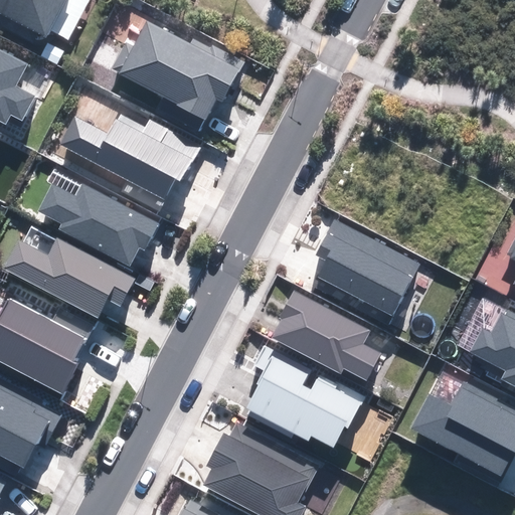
[(64,0),(0,0),(0,10),(47,35),(64,0)]
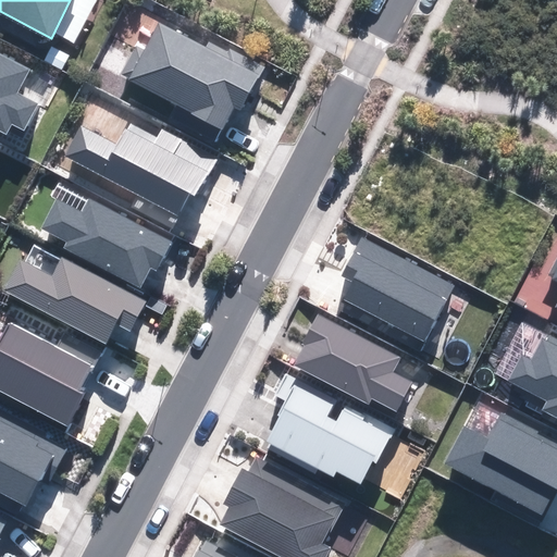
[(207,48),(160,23),(146,50),(137,46),(122,76),(222,128),(234,107),(239,109),(262,65),(211,39),(207,48)]
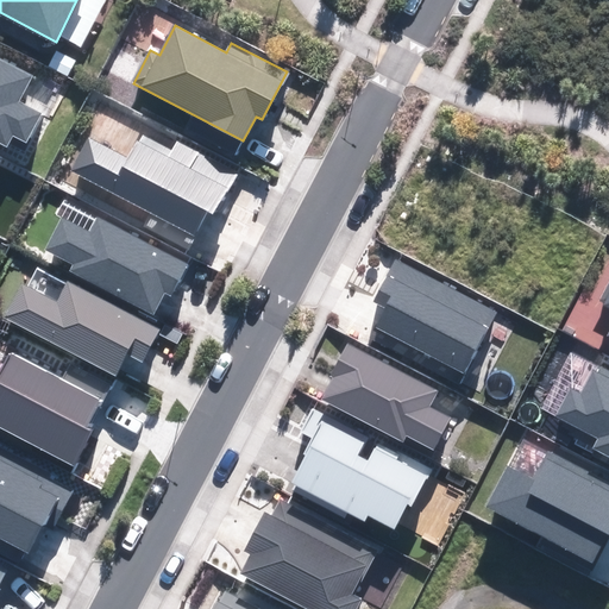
[(31,74),(0,57),(0,142),(6,146),(12,133),(25,140),(39,113),(17,101),(31,74)]
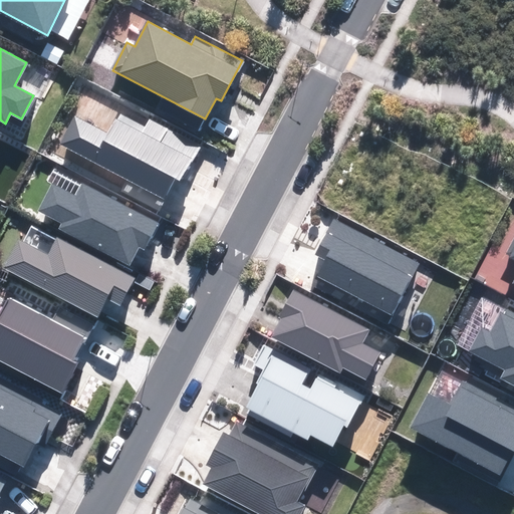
[(106,134),(74,116),(60,144),(165,198),(176,177),(181,179),(198,146),(150,120),(143,134),(114,118),(106,134)]
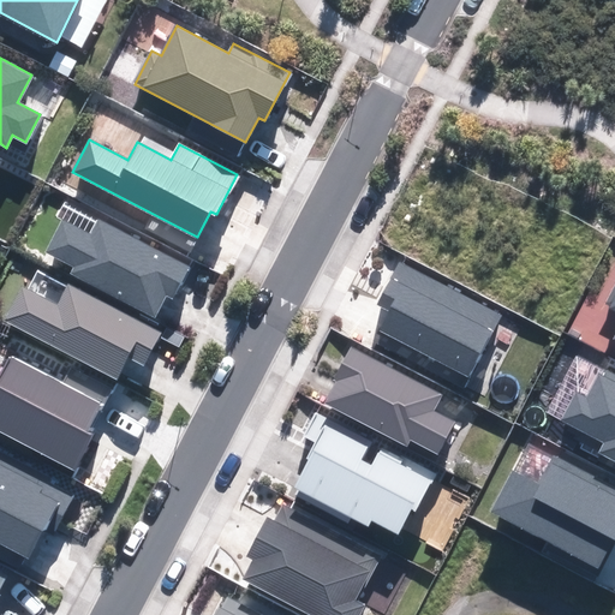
[(91,234),(64,220),(47,252),(75,267),(71,273),(156,317),(167,296),(171,298),(187,266),(99,220),(91,234)]
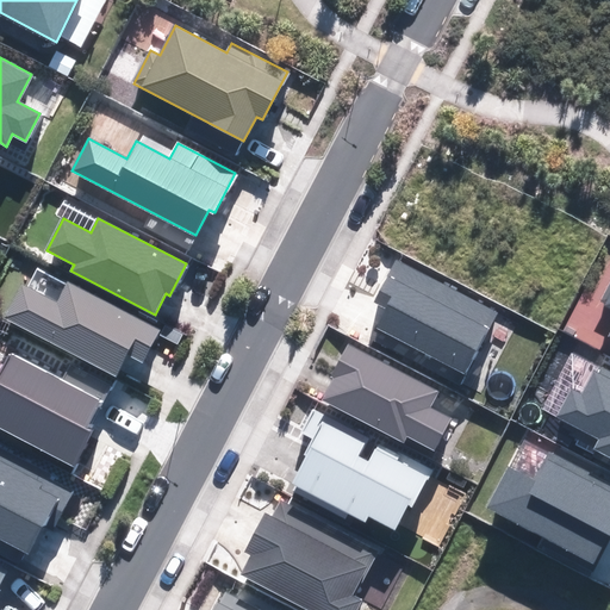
[(495,312),(397,261),(375,302),(388,309),(378,328),(464,372),(495,312)]
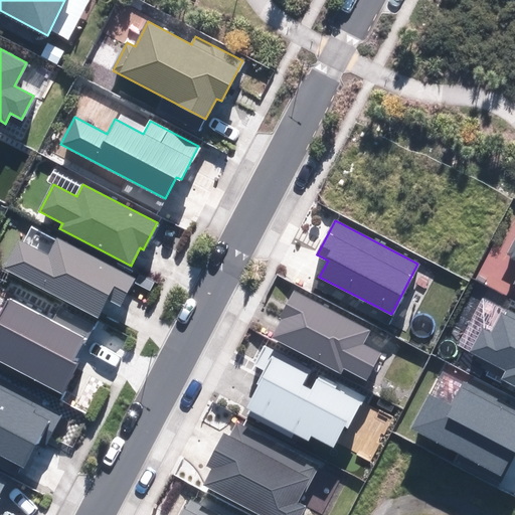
[(20,241),(6,269),(99,317),(109,298),(121,305),(135,279),(57,238),(48,255),(20,241)]
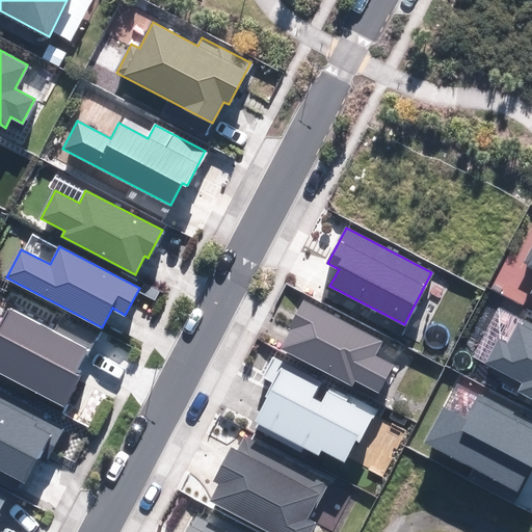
[(381,342),(304,301),(281,347),(351,384),(354,379),(377,391),(391,365),(374,356),(381,342)]
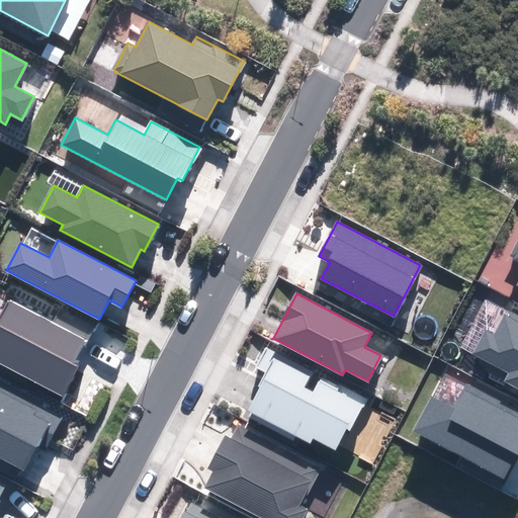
[(0,363),(61,396),(76,367),(71,364),(91,328),(59,311),(52,324),(9,303),(0,320),(0,363)]
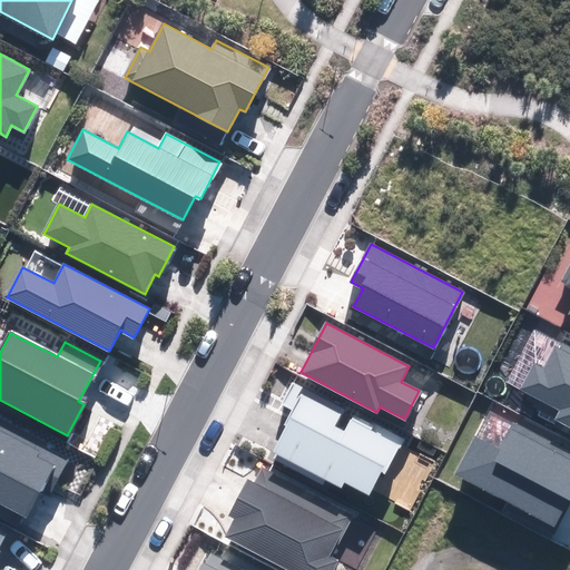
[(569,343),(561,340),(544,371),(534,365),(522,389),(561,409),(556,420),(569,426),(569,343)]
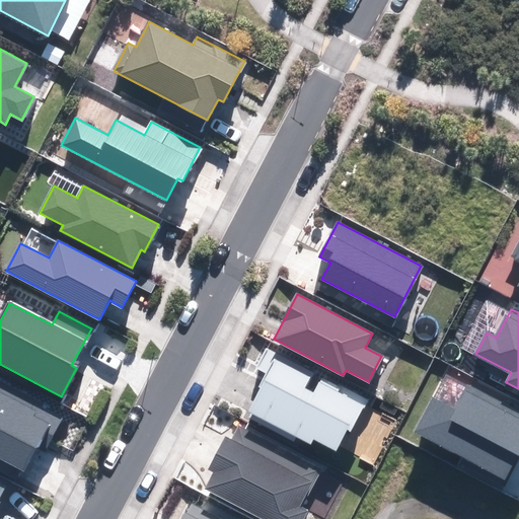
[(366,401),(267,350),(257,367),(269,373),(249,412),(309,443),(312,438),(336,450),(349,426),(352,428),(366,401)]
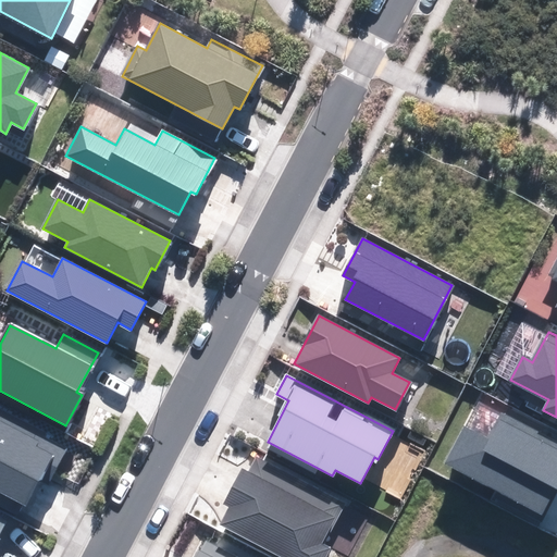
[(465,429),(447,463),(541,512),(555,486),(556,487),(556,436),(504,409),(487,441),(465,429)]
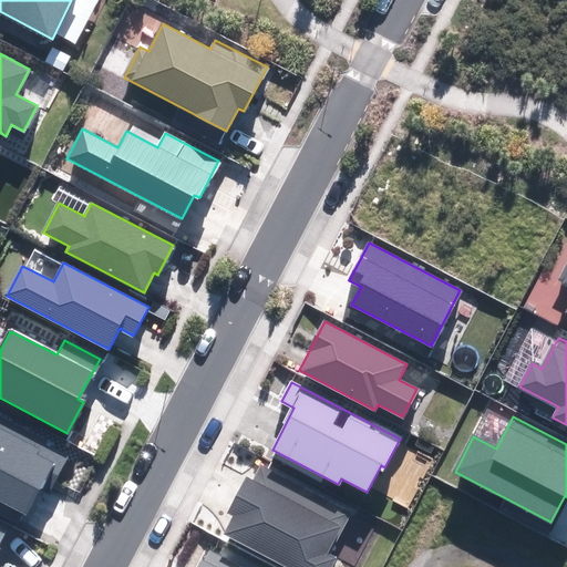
[(0,500),(26,514),(40,486),(49,491),(66,457),(0,422),(0,500)]
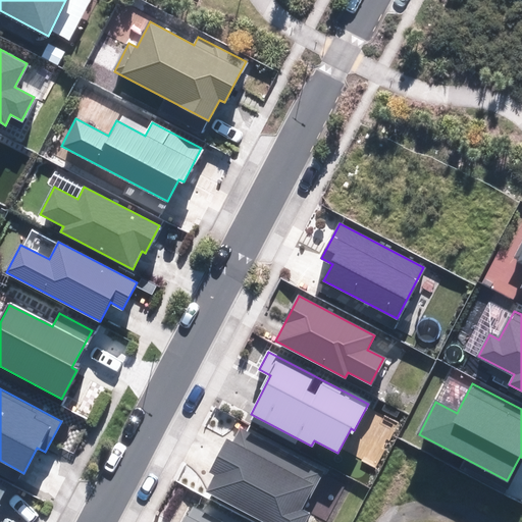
[(321,471),(241,428),(233,442),(228,440),(211,472),(216,475),(207,492),(262,521),(304,521),(309,513),(301,509),(321,471)]
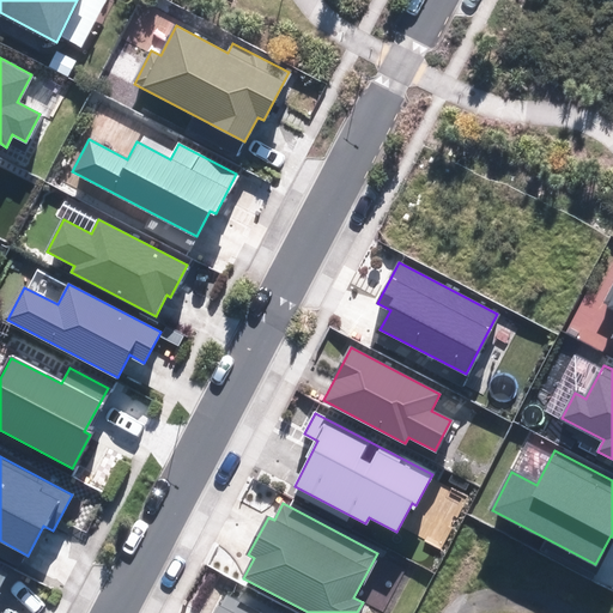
[(256,612),(225,598),(217,612),(256,612)]
